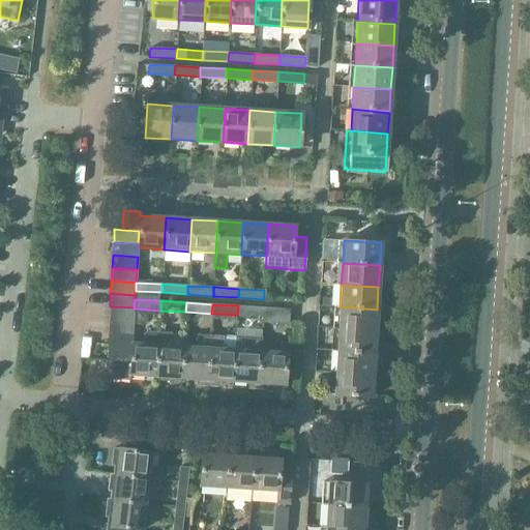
[(238,305),(237,315),(263,317),(264,307),(238,305)]
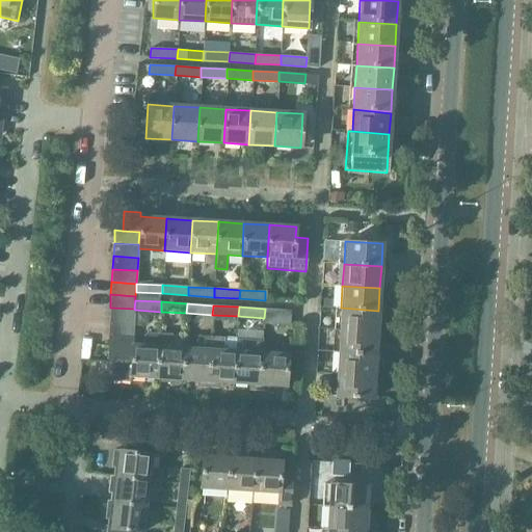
[(134,309),(110,308),(109,320),(133,322),(134,309)]
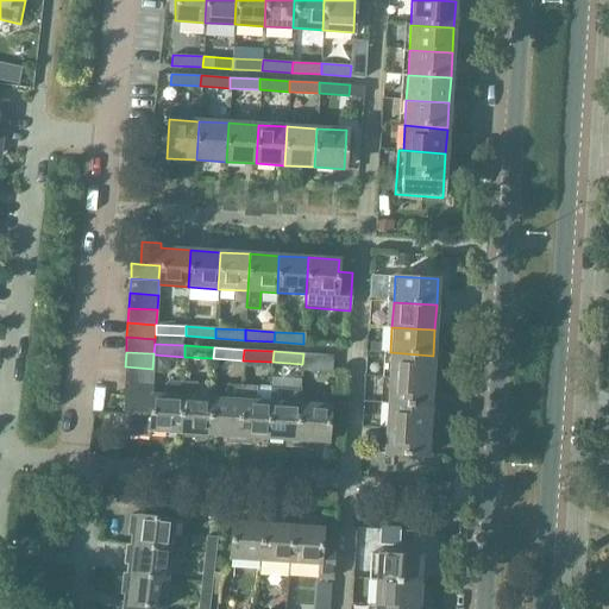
[(432,381),(433,356),(390,352),(389,377),(432,381)]
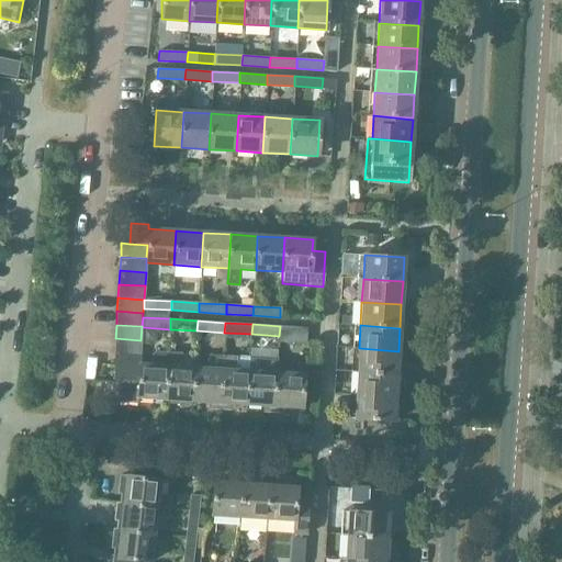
[(279,341),(306,344),(307,327),(280,326),(279,336),(279,341)]
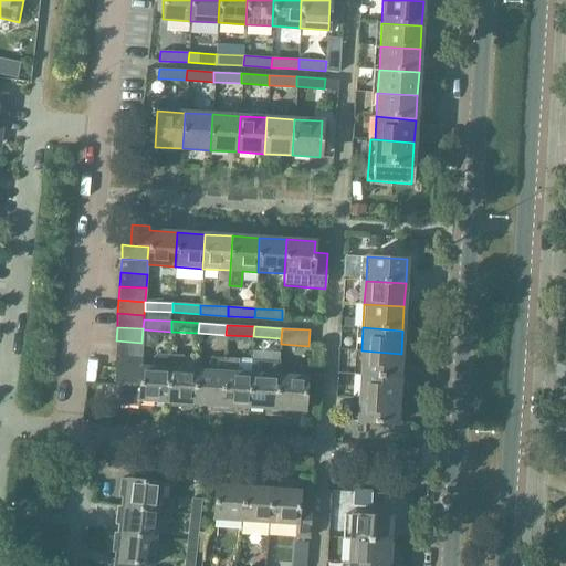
[(143,343),(142,343),(116,341),(115,355),(142,356),(143,343)]
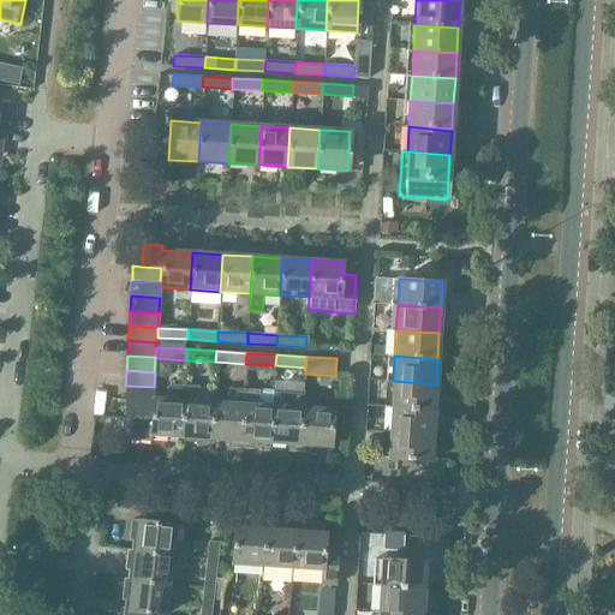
[(434,410),(436,384),(393,381),(390,407),(434,410)]
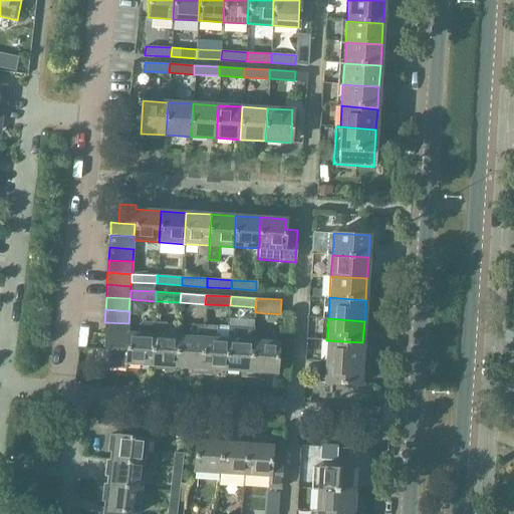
[(129,323),(104,322),(103,334),(110,335),(111,329),(129,330),(129,323)]
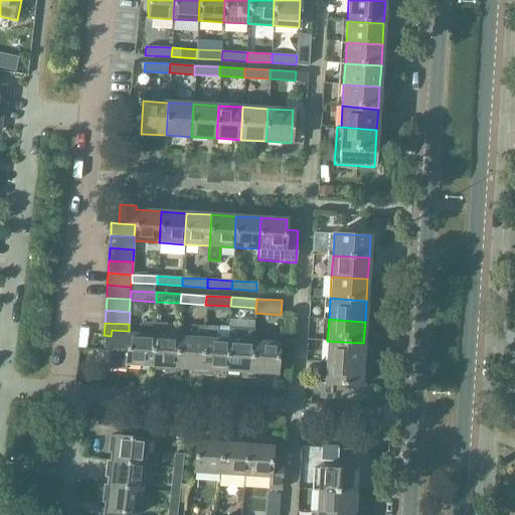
[(126,368),(126,364),(152,366),(154,324),(142,323),(141,334),(128,333),(129,331),(112,330),(111,336),(104,335),(104,348),(111,348),(110,367),(126,368)]
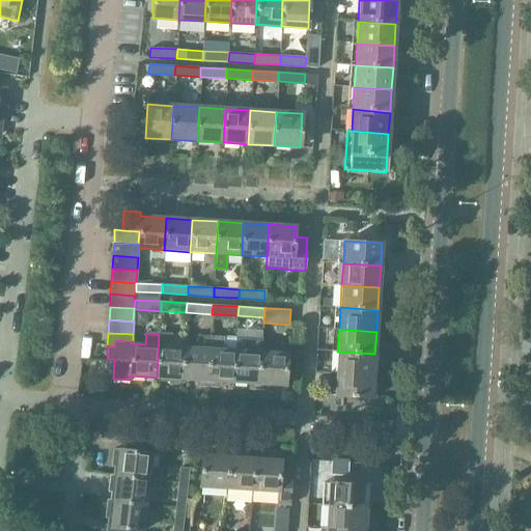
[(157,378),(169,379),(169,382),(171,385),(176,385),(180,383),(180,379),(182,380),(184,347),(171,346),(172,334),(159,334),(157,378)]
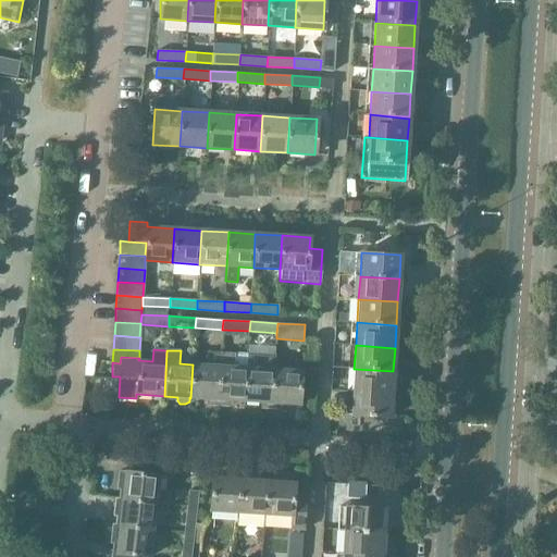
[(245,401),(271,403),(273,369),(274,356),(248,355),(245,401)]
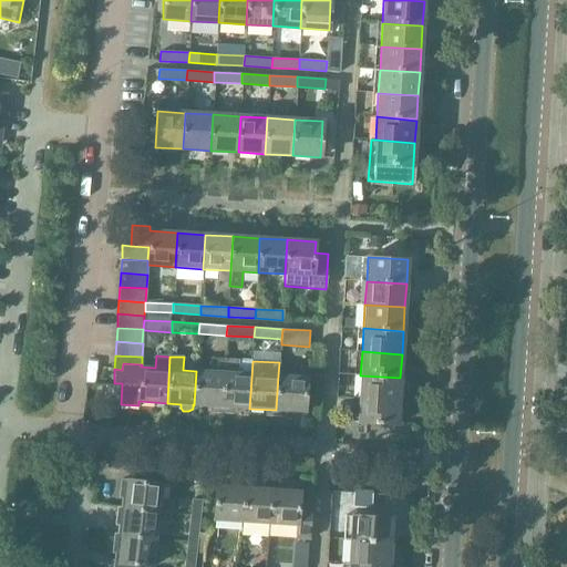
[(194,405),(222,406),(224,372),(196,371),(194,405)]
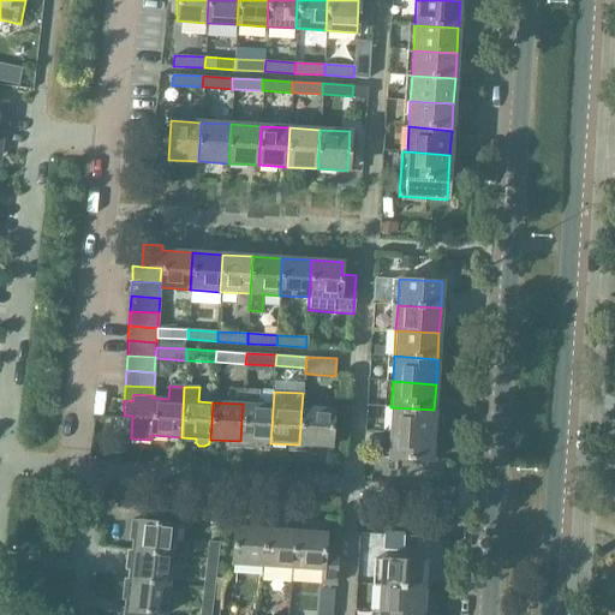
[(240,441),(270,443),(273,406),(243,404),(240,441)]
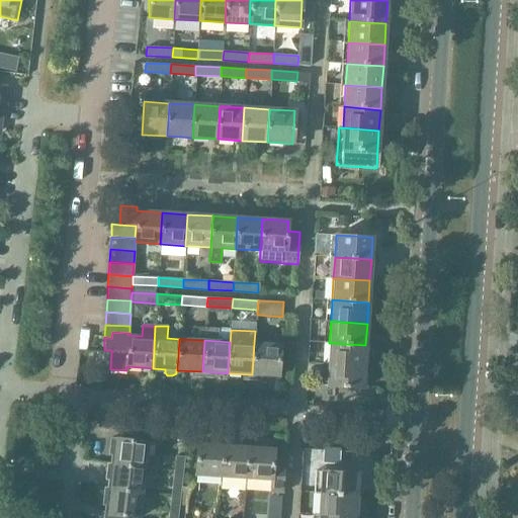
[(254,343),(252,374),(278,376),(280,345),(254,343)]
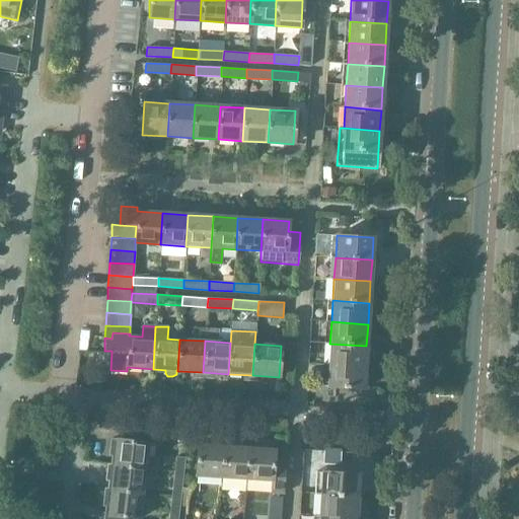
[(365,367),(366,346),(329,344),(328,365),(365,367)]
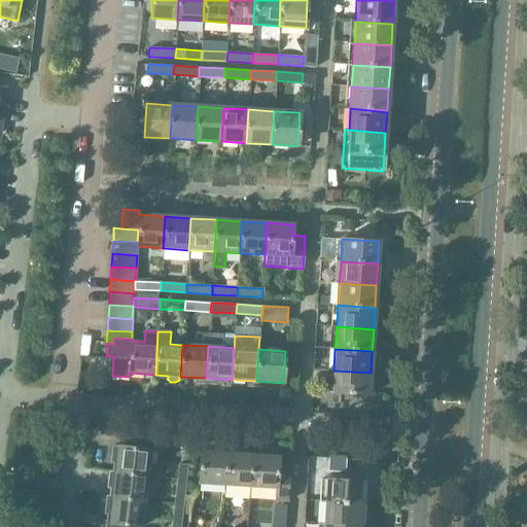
[(332,392),(369,395),(371,373),(334,371),(332,392)]
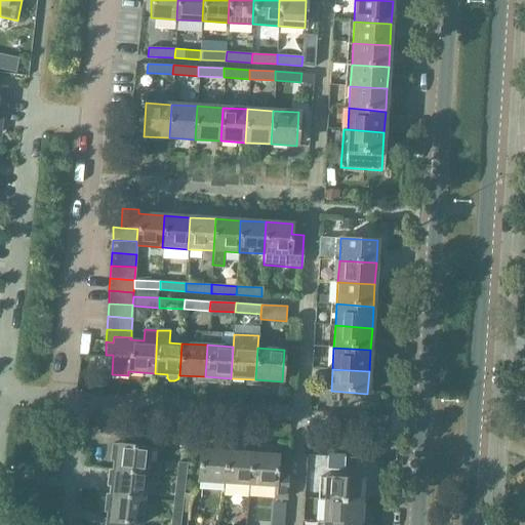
[(150,448),(150,451),(162,452),(164,436),(132,433),(130,446),(150,448)]
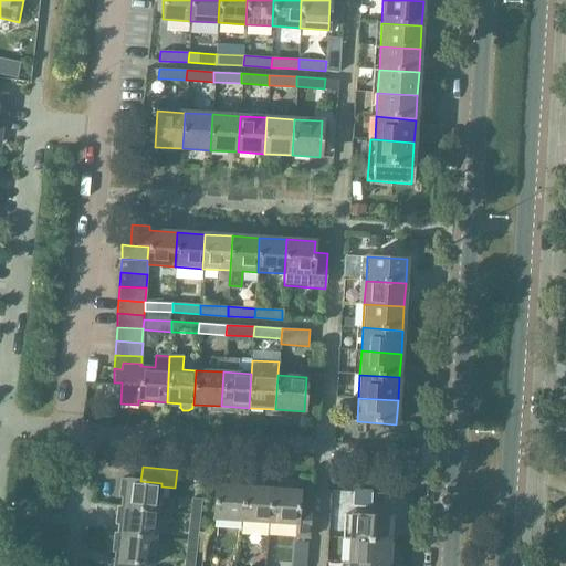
[(158,511),(161,486),(161,483),(140,481),(121,479),(118,498),(125,498),(124,507),(158,511)]
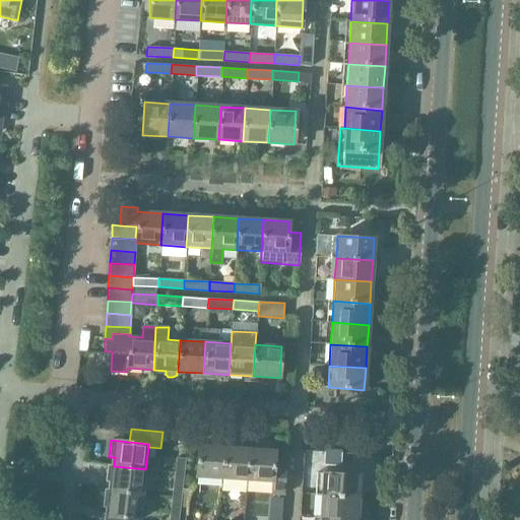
[(196,476),(221,478),(223,447),(198,446),(196,476)]
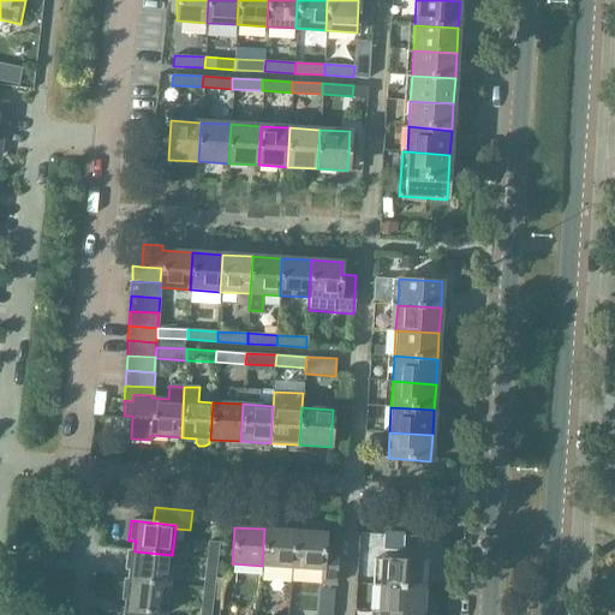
[(206,560),(216,561),(220,530),(209,529),(206,560)]
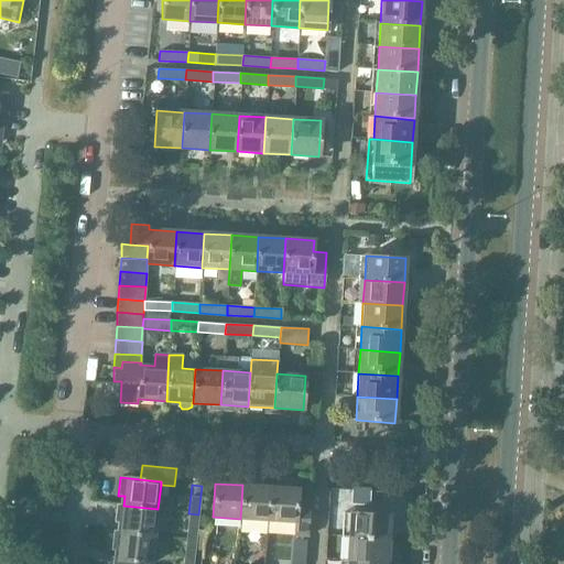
[(240,519),(268,521),(270,487),(242,485),(240,519)]
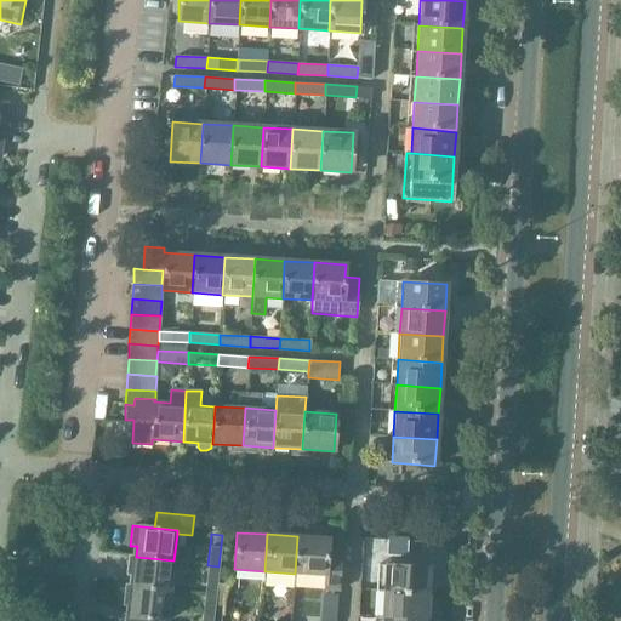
[(329,539),(297,536),(295,574),(325,576),(325,591),(339,591),(341,554),(328,553),(329,539)]
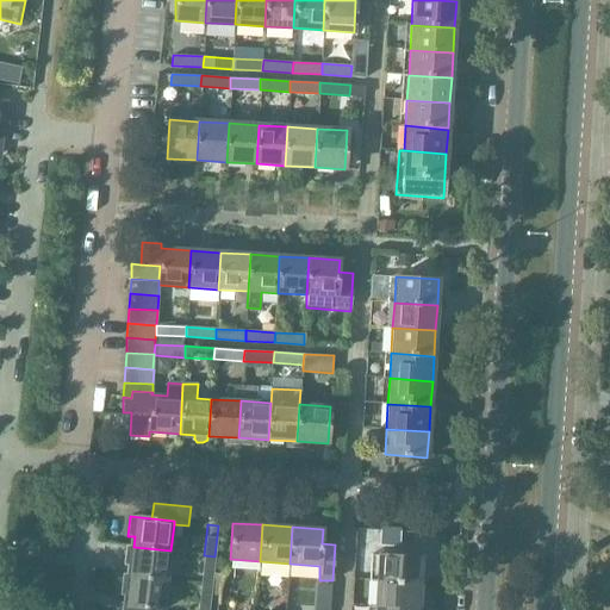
[(170,551),(134,547),(126,546),(124,565),(131,565),(130,577),(167,580),(170,551)]
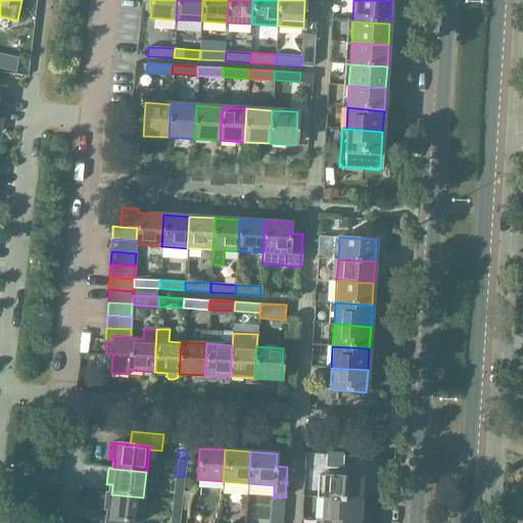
[(324,475),(323,497),(360,500),(361,478),(324,475)]
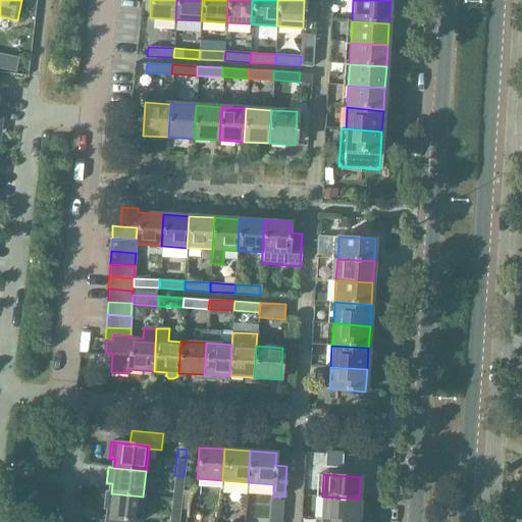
[(174,475),(172,500),(181,501),(184,476),(174,475)]
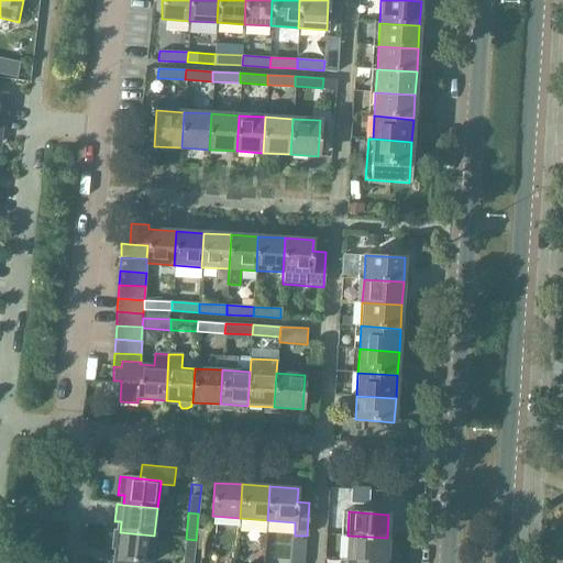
[(151,562),(154,536),(120,532),(113,531),(111,549),(118,549),(117,560),(147,562),(151,562)]
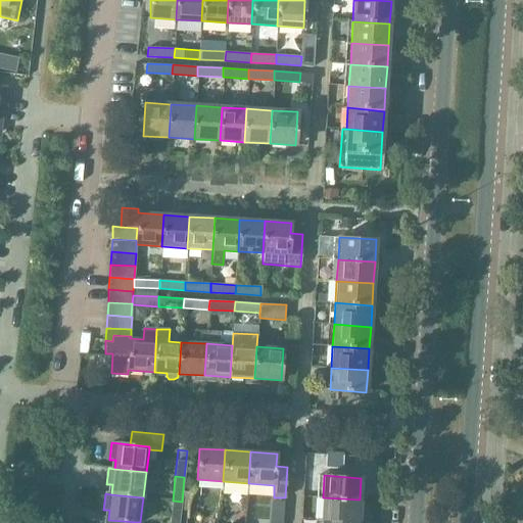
[(358,522),(360,500),(323,497),(321,519),(358,522)]
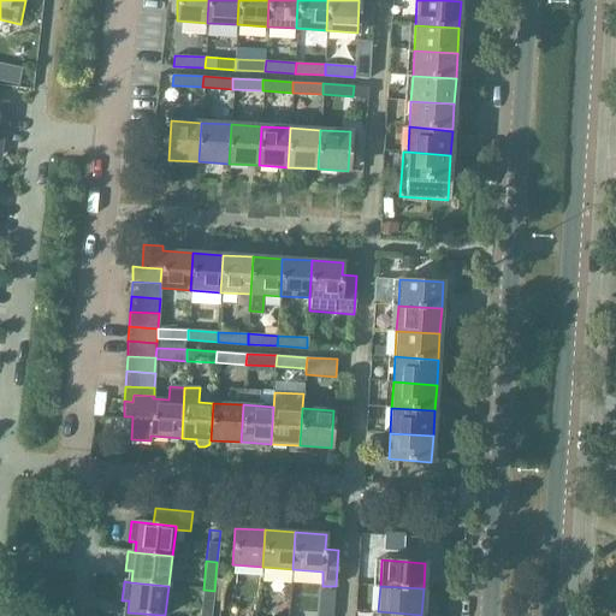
[(203,590),(200,615),(211,615),(214,591),(203,590)]
